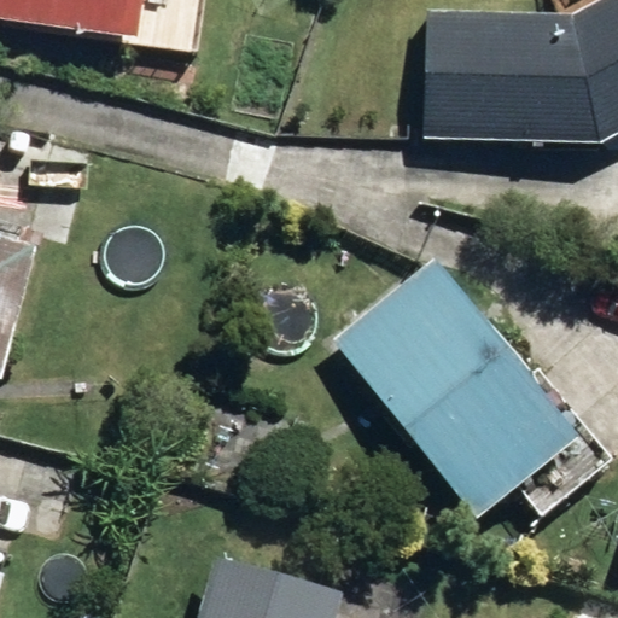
[(135,54),(203,64),(213,0),(0,0),(0,21),(138,41),(135,54)]
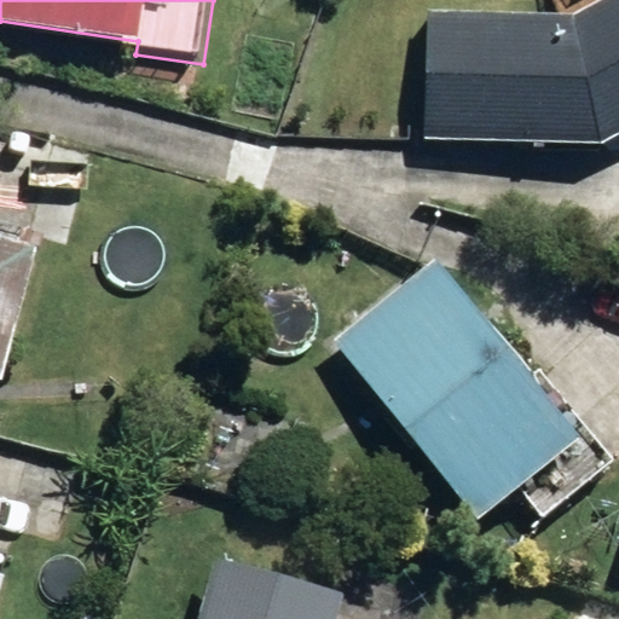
[(418,142),(585,145),(618,127),(618,0),(601,0),(578,12),(422,7),(418,142)]
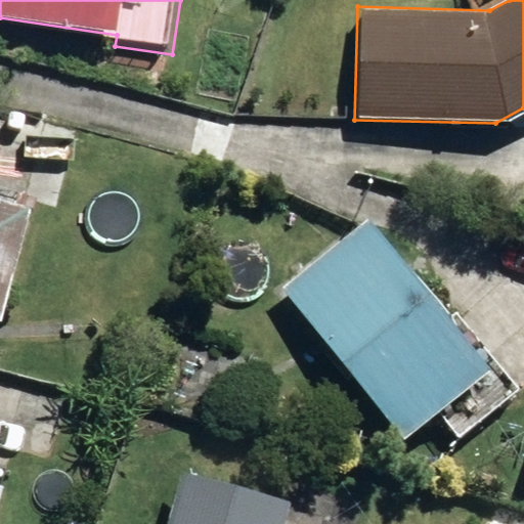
[(0,320),(1,321),(32,212),(0,203),(0,320)]
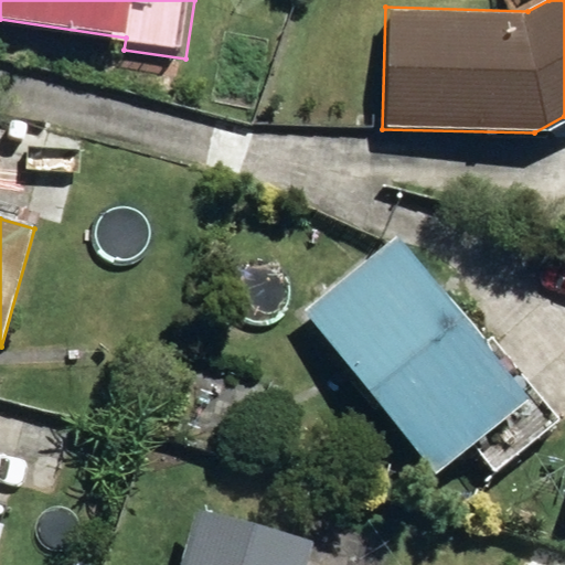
[(307,311),(436,477),(531,403),(400,237),(307,311)]
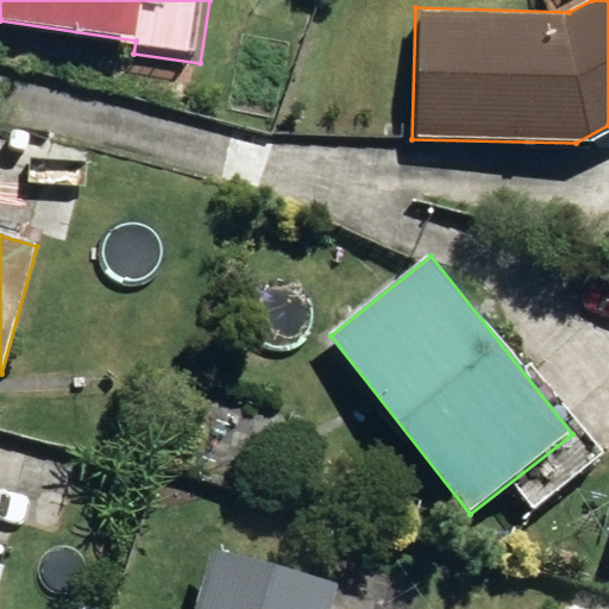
[(194,608),(330,608),(336,586),(211,552),(194,608)]
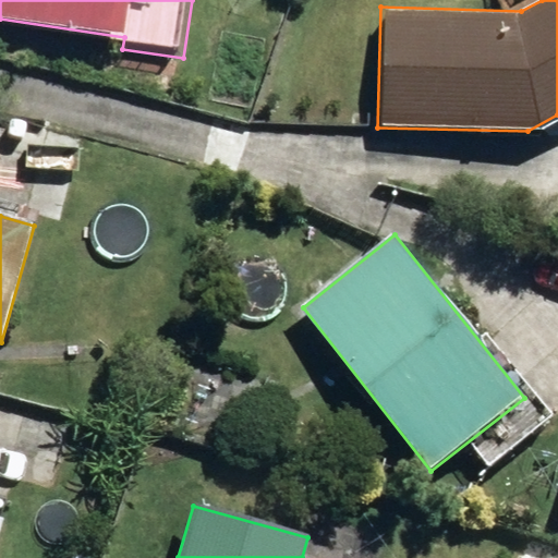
All buildings are outlined.
